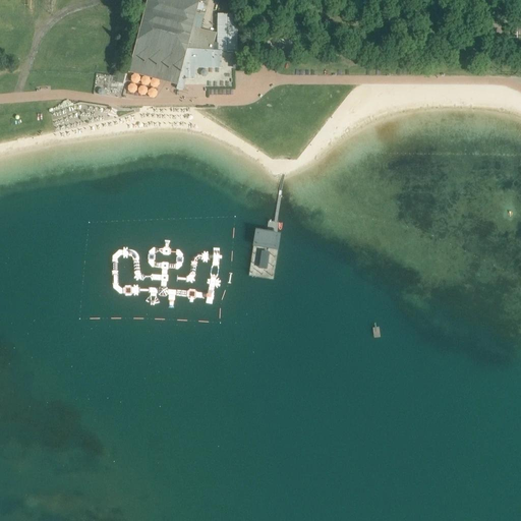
[(127,73),(176,85),(195,14),(198,0),(146,0),(143,11),(127,73)]
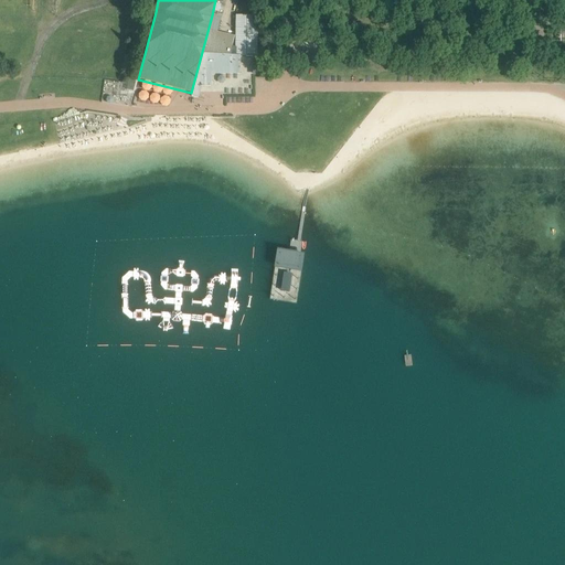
[(242,74),(242,59),(235,59),(230,57),(235,36),(217,32),(221,17),(212,16),(191,93),(191,96),(199,98),(202,86),(213,86),(213,74),(242,74)]
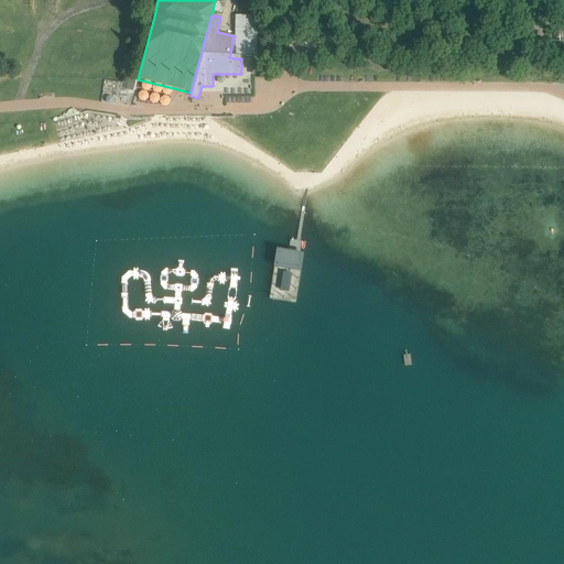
[(235,18),(235,58),(241,58),(252,58),(257,57),(257,18),(235,18)]
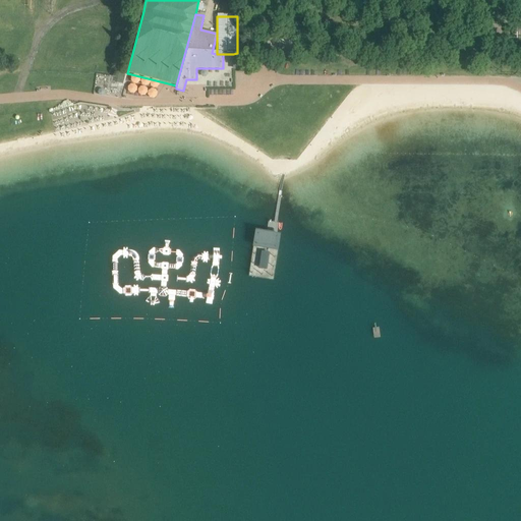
[(124,84),(127,73),(119,71),(118,75),(116,82),(124,84)]
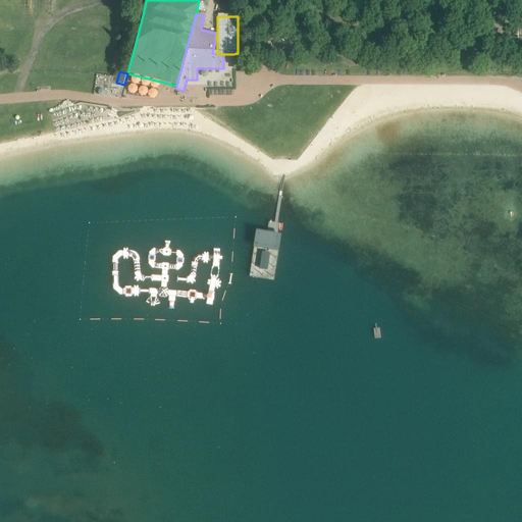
[(269,228),(257,226),(248,276),(273,280),(282,231),(277,230),(269,228)]
